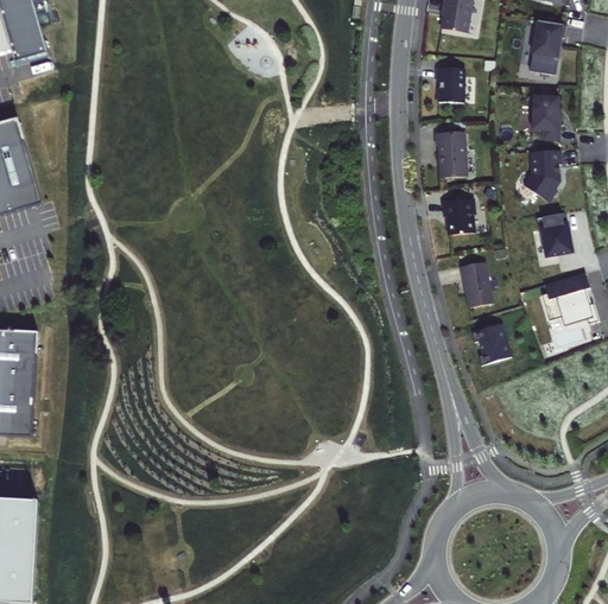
[(54,56),(37,0),(0,0),(0,55),(12,52),(16,67),(54,56)]
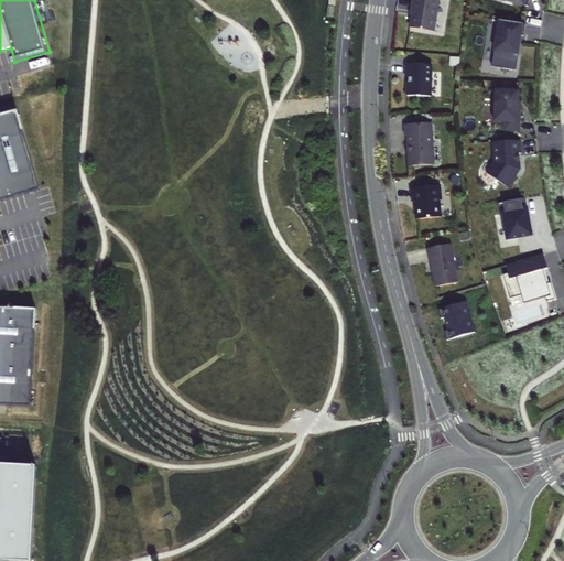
[(412,0),(411,6),(413,6),(410,24),(434,29),(438,0),(412,0)]
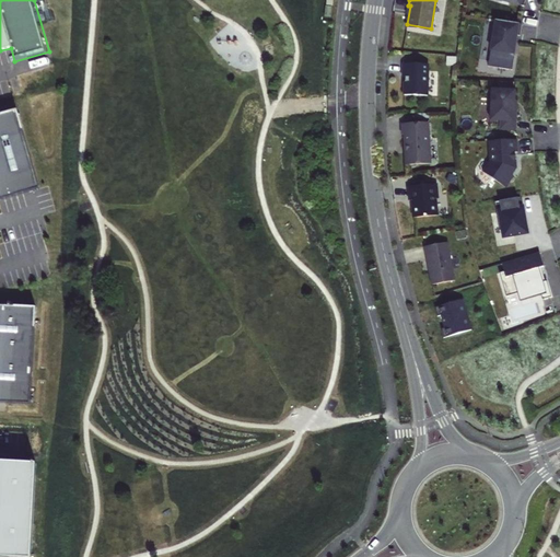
[(522,21),(496,18),(491,47),(514,51),(517,33),(520,33),(522,21)]
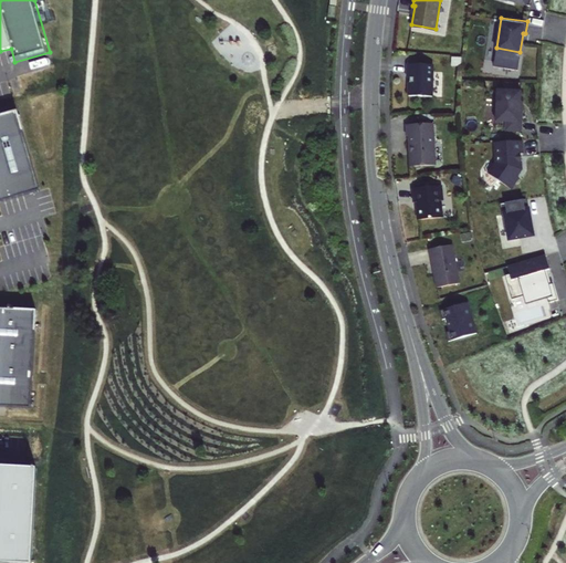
[(433,62),(408,62),(407,72),(409,72),(409,75),(410,75),(410,80),(409,80),(409,93),(432,94),(433,62)]
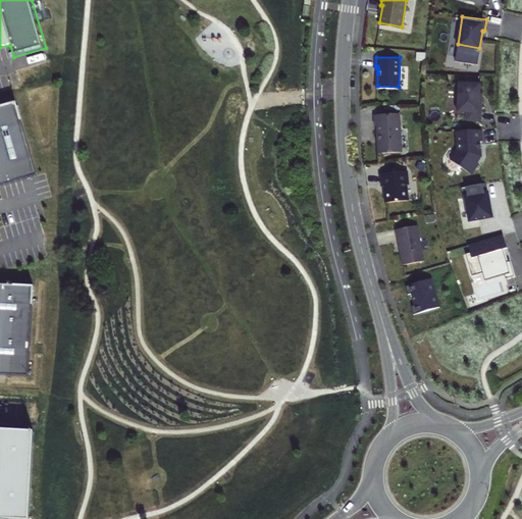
[(480,82),(459,81),(458,110),(467,110),(467,118),(481,118),(481,111),(479,110),(480,82)]
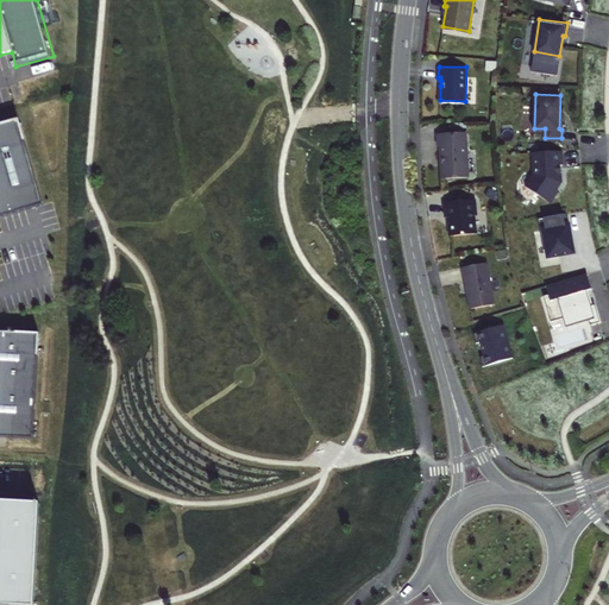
[(14,119),(0,123),(0,214),(38,202),(14,119)]
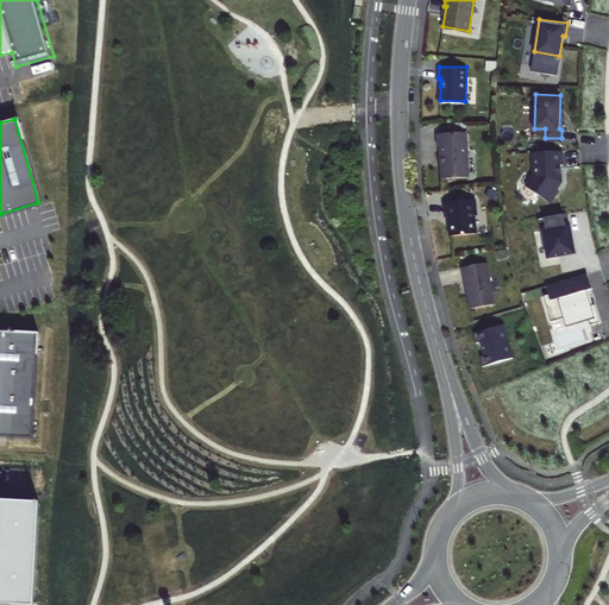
[(469,175),(466,130),(438,132),(438,144),(440,144),(441,176),(469,175)]
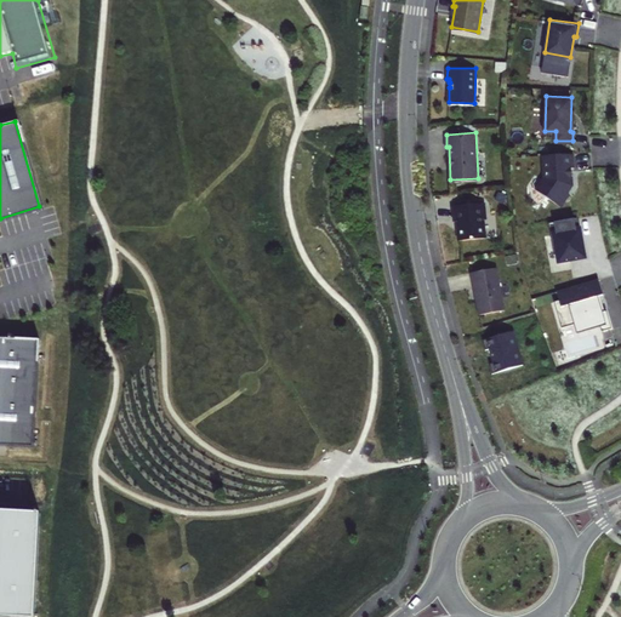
[(574,165),(573,152),(542,153),(545,175),(536,187),(560,205),(570,192),(568,190),(573,183),(571,165),(574,165)]
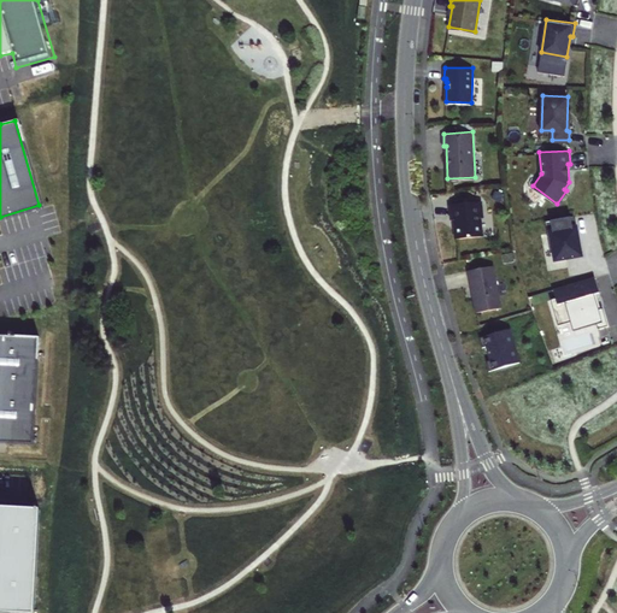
[(483,212),(482,199),(450,202),(451,218),(454,217),(456,236),(482,234),(481,216),(483,212)]
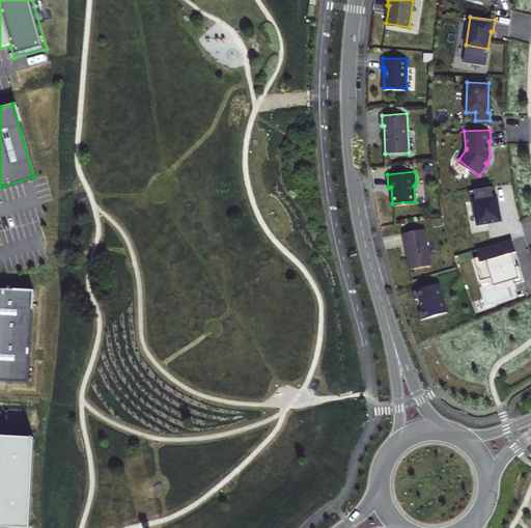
[(500,218),(494,185),(469,189),(471,199),(474,198),(478,222),(500,218)]
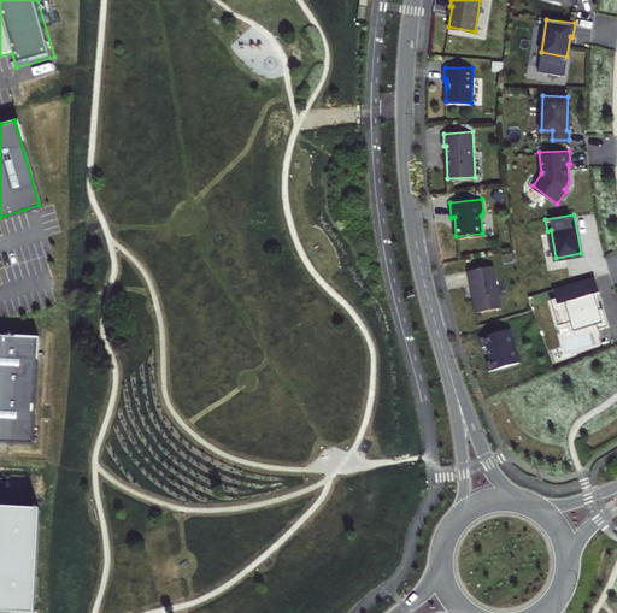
[(503,306),(494,264),(469,269),(472,287),(475,289),(476,293),(474,296),(477,311),(503,306)]
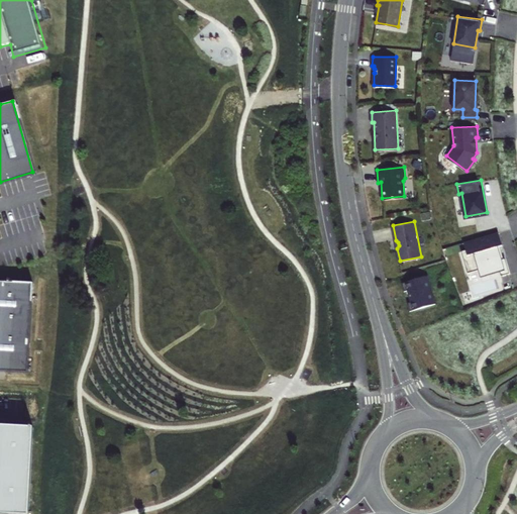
[(502,243),(498,230),(463,240),(466,247),(461,248),(468,271),(478,268),(481,276),(500,270),(501,274),(509,271),(505,257),(502,258),(498,244),(502,243)]
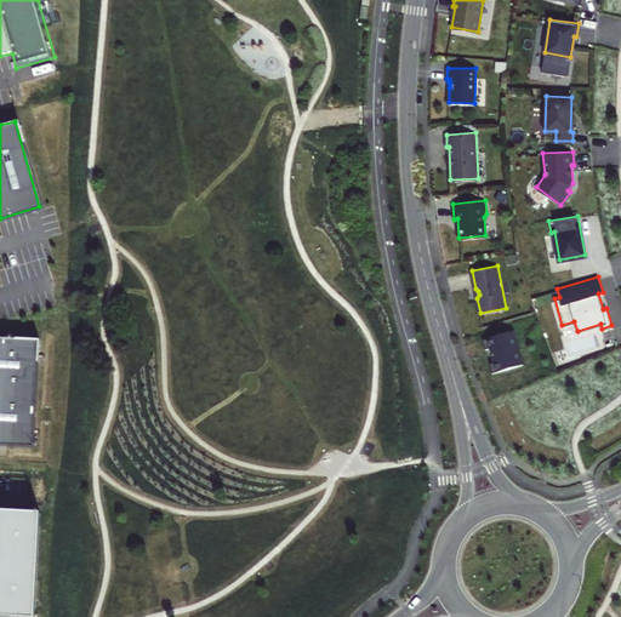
[(513,329),(483,338),(486,348),(490,346),(495,360),(490,361),(493,371),(523,363),(513,329)]
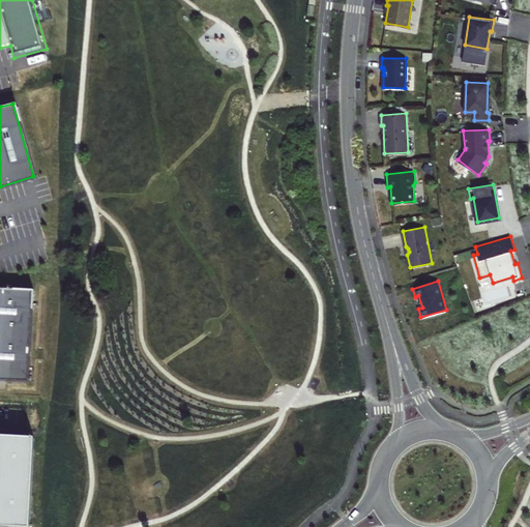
[(30,291),(0,290),(0,380),(26,381),(30,291)]
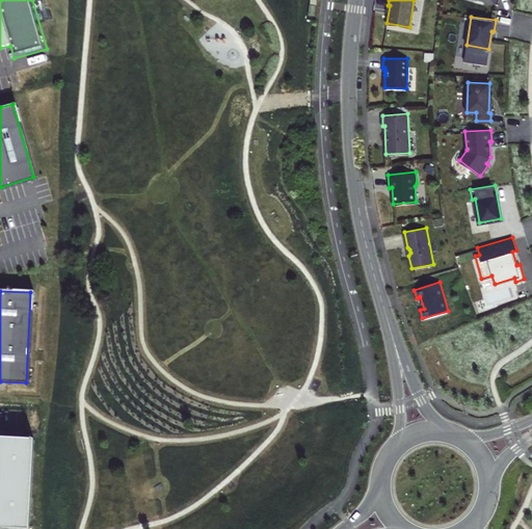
[(33,438),(0,435),(0,526),(28,528),(33,438)]
